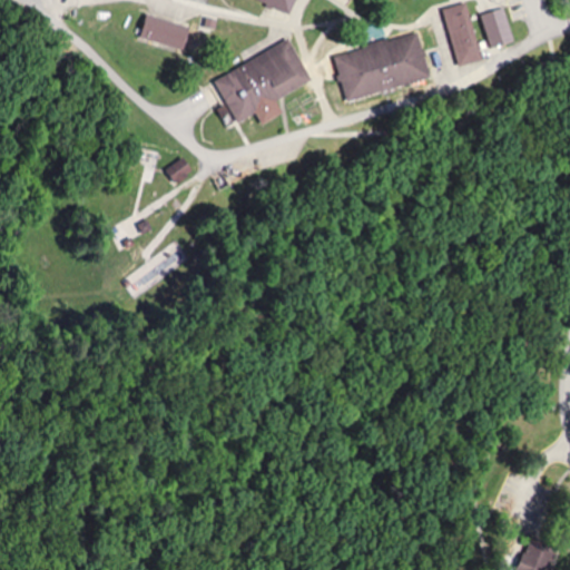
[(262,0),(291,13),(296,0),(262,0)]
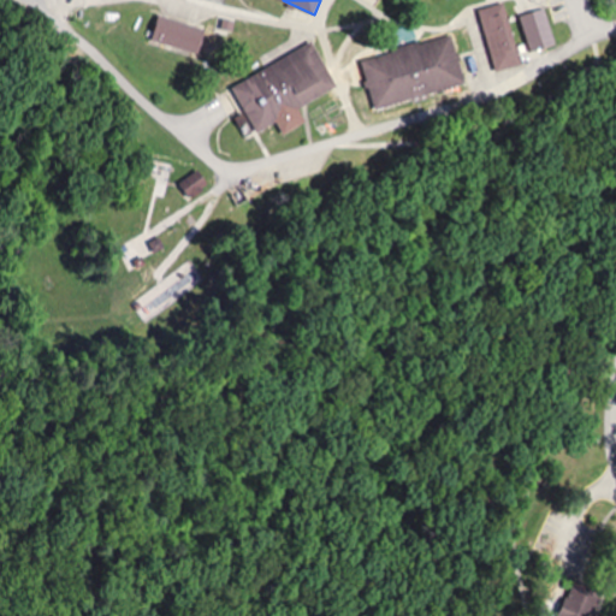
[(492,73),(519,69),(507,5),(480,10),(492,73)]
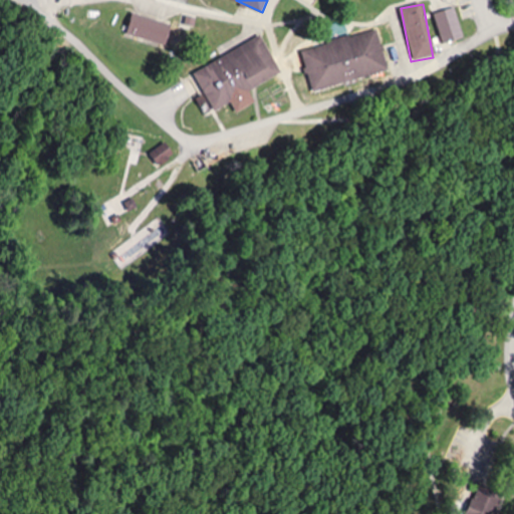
[(464,39),(454,8),(433,15),(443,45),(464,39)]
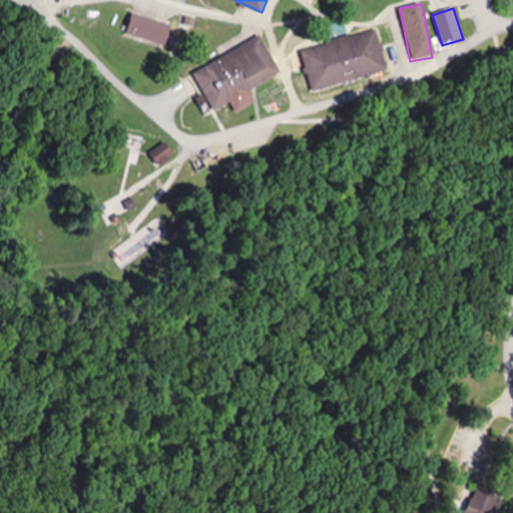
[(171,26),(131,14),(125,35),(165,47),(171,26)]
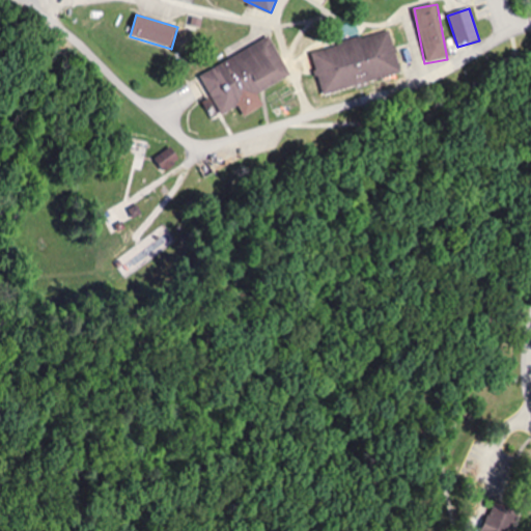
[(307,51),(319,96),(396,76),(384,29),(307,51)]
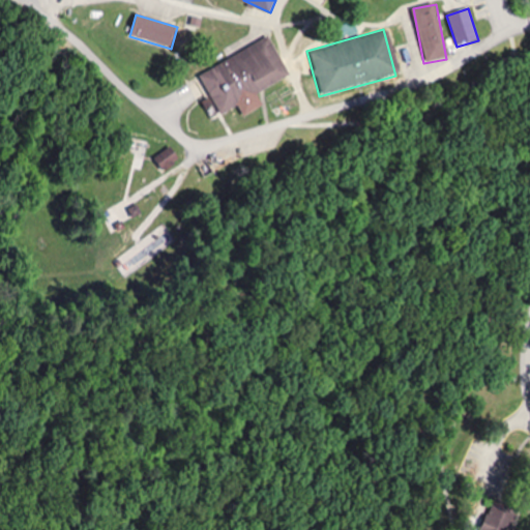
[(287,76),(263,35),(195,75),(218,116),(287,76)]
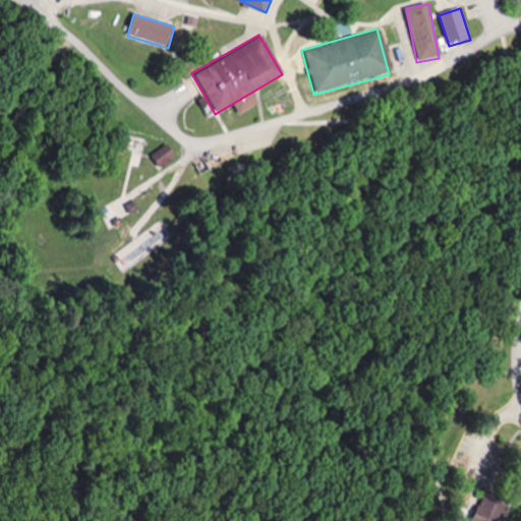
[(151,158),(161,171),(178,159),(168,145),(151,158)]
